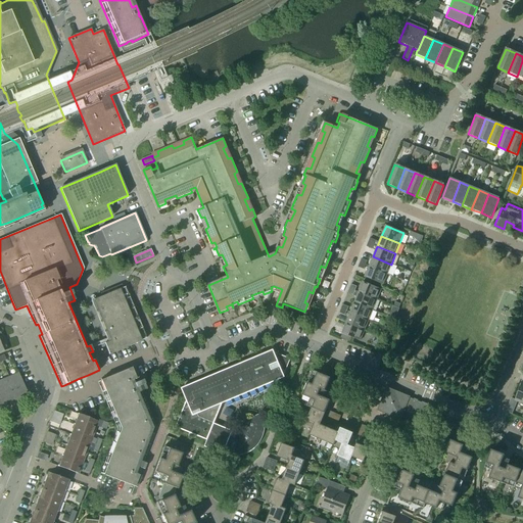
[(387,274),(391,265),(373,256),(369,267),(387,274)]
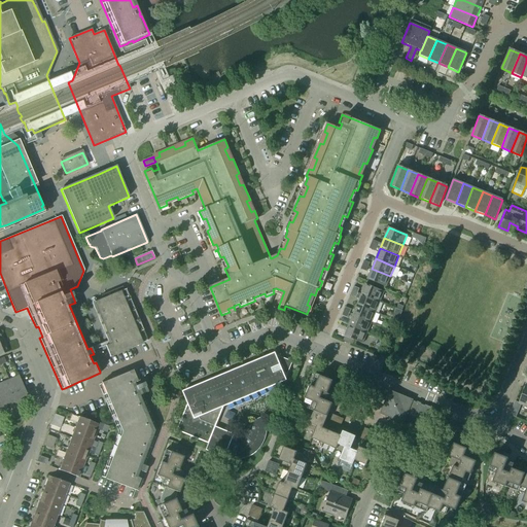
[(386,287),(390,276),(372,269),(367,279),(386,287)]
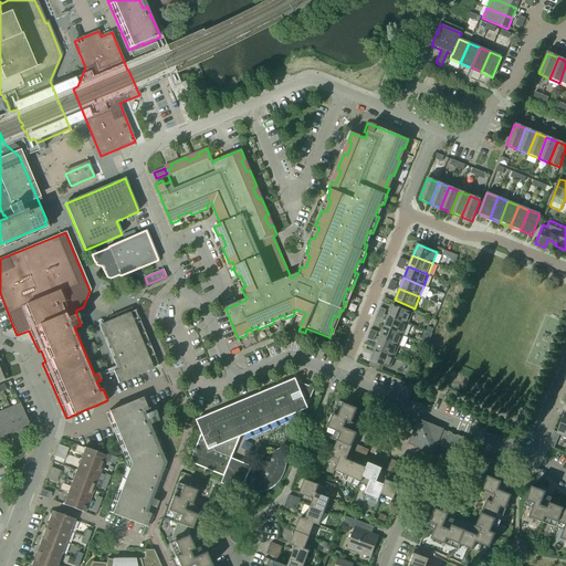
[(408,324),(412,313),(392,305),(388,316),(408,324)]
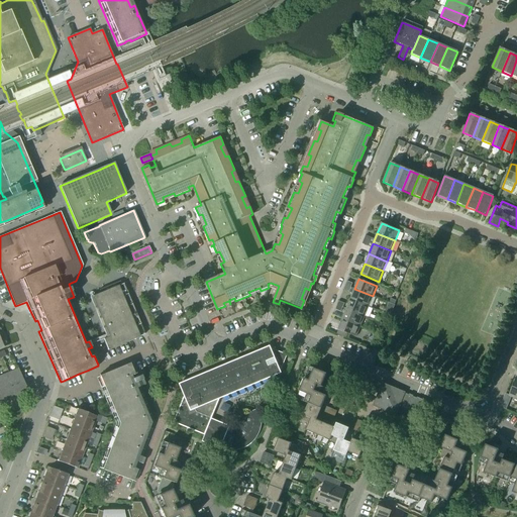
[(144,334),(123,284),(121,285),(120,285),(101,293),(101,292),(100,293),(92,297),(109,337),(106,338),(111,348),(142,336),(144,334)]
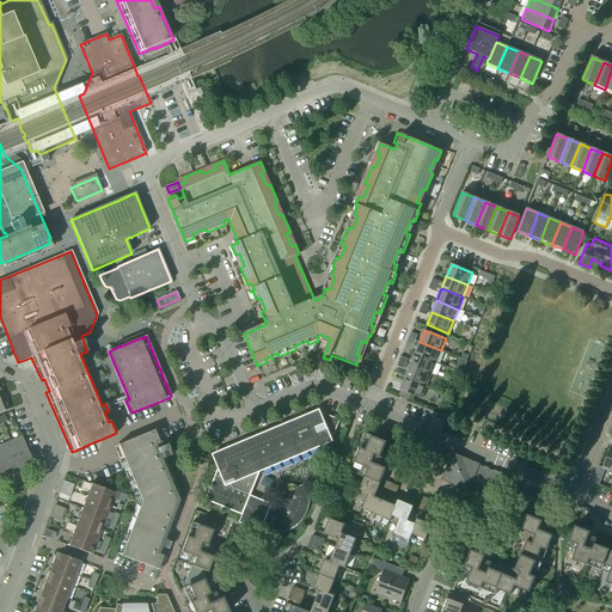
[(436,363),(441,350),(420,342),(415,354),(436,363)]
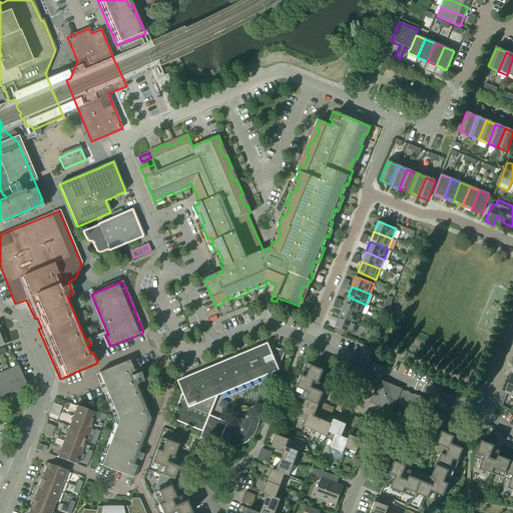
[(361,315),(366,305),(348,297),(344,307),(361,315)]
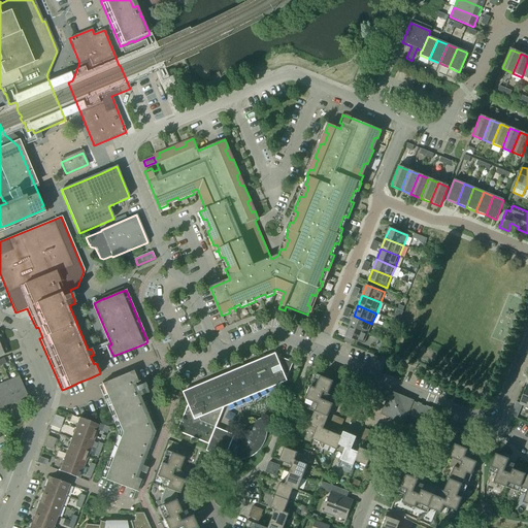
[(367,333),(371,324),(354,316),(350,326),(367,333)]
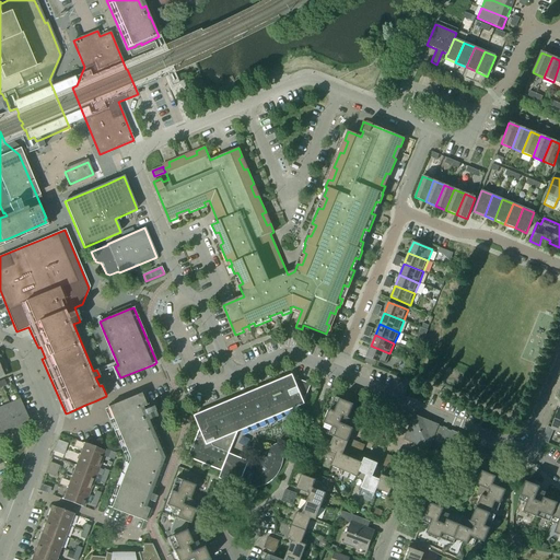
[(385,365),(389,353),(371,346),(365,358),(385,365)]
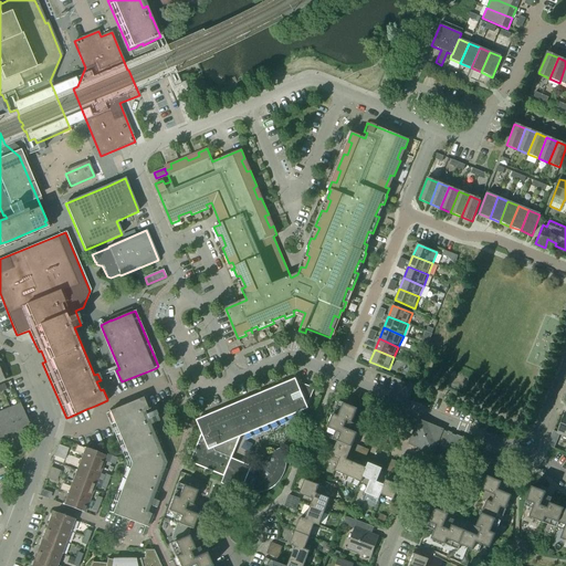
[(0,381),(9,378),(4,367),(0,368),(0,381)]
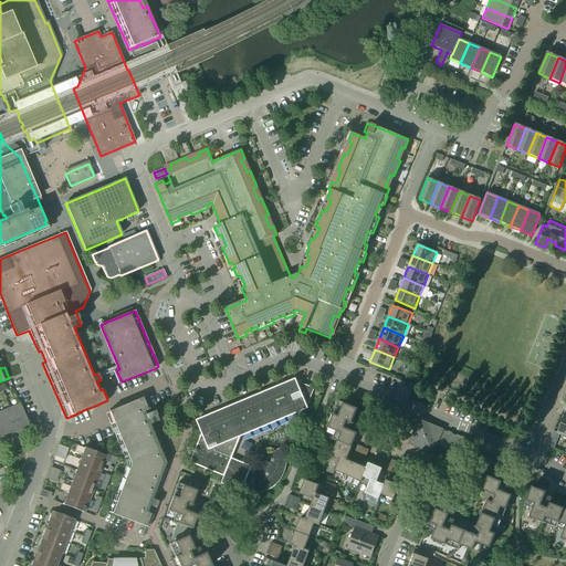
[(243,437),(308,409),(295,379),(205,417),(206,419),(199,422),(202,430),(189,462),(229,479),(228,482),(230,484),(232,486),(234,489),(237,490),(240,491),(242,492),(243,492),(249,493),(253,494),(259,493),(263,492),(268,491),(271,489),(275,485),(279,481),(282,477),(284,472),(285,467),(286,463),(286,459),(285,454),(284,451),(283,448),(260,457),(261,460),(261,462),(260,464),(259,467),(257,469),(253,469),(251,469),(251,467),(231,459),(241,437),(242,436),(243,437)]
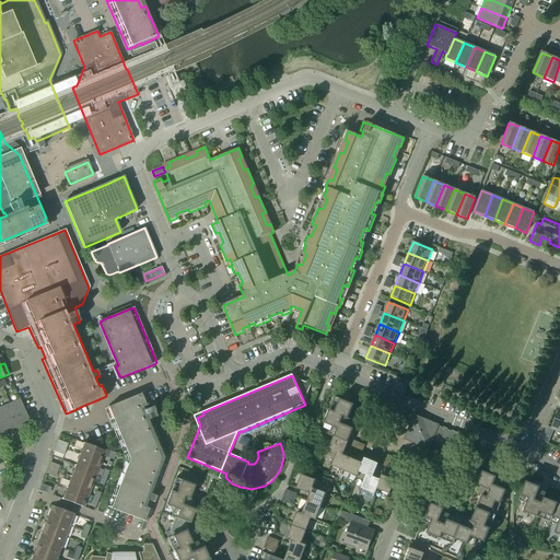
[(163,459),(164,458),(160,451),(163,450),(151,419),(156,417),(152,407),(147,409),(144,406),(148,405),(143,393),(104,409),(109,421),(126,459),(107,508),(147,522),(151,511),(148,510),(151,502),(154,503),(156,497),(153,496),(166,461),(163,459)]
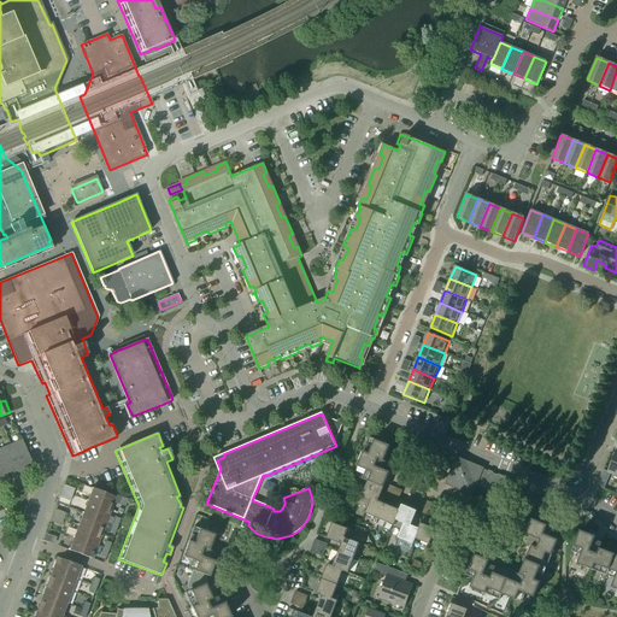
[(399,510),(377,501),(389,472),(375,466),(378,459),(383,462),(389,446),(369,438),(357,466),(366,471),(363,480),(368,482),(360,501),(369,505),(365,513),(401,529),(398,539),(413,545),(415,539),(429,545),(435,530),(421,523),(418,529),(411,526),(417,511),(401,505),(399,510)]
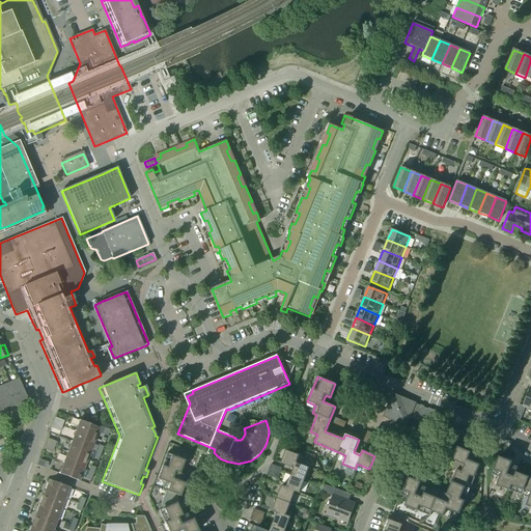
[(28,402),(19,379),(8,383),(18,407),(28,402)]
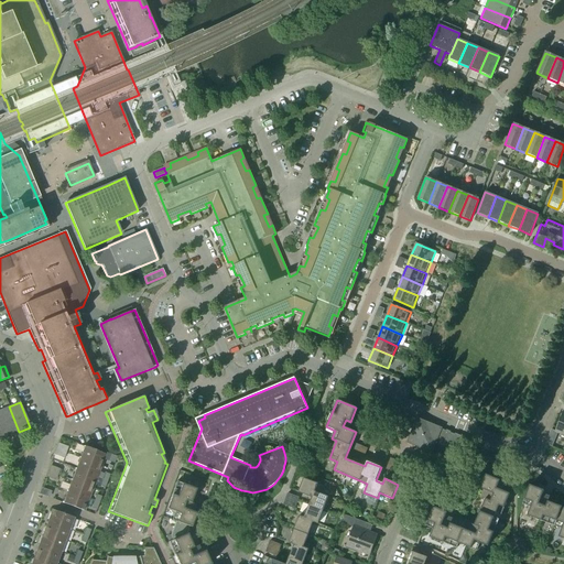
[(19,432),(9,407),(0,410),(0,414),(9,436),(19,432)]
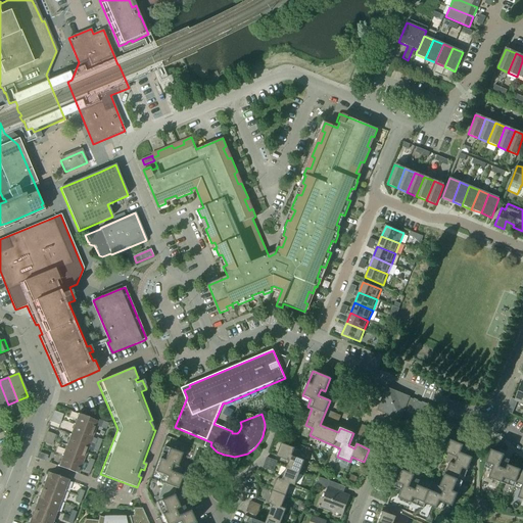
[(0,408),(8,405),(0,384),(0,408)]
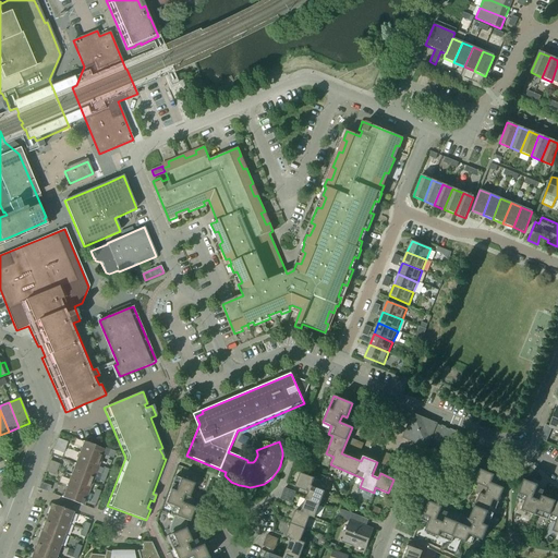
[(452,459),(462,434),(450,429),(449,431),(445,428),(446,427),(441,425),(441,427),(437,425),(437,424),(412,413),(402,438),(427,449),(427,447),(432,449),(433,447),(437,449),(436,451),(440,452),(439,455),(452,459)]
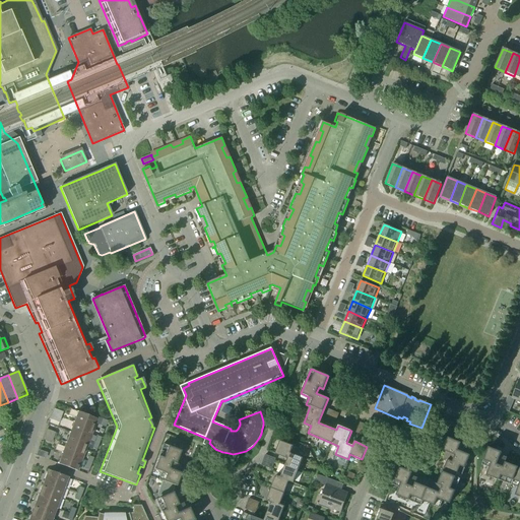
[(93,430),(98,419),(77,411),(73,423),(93,430)]
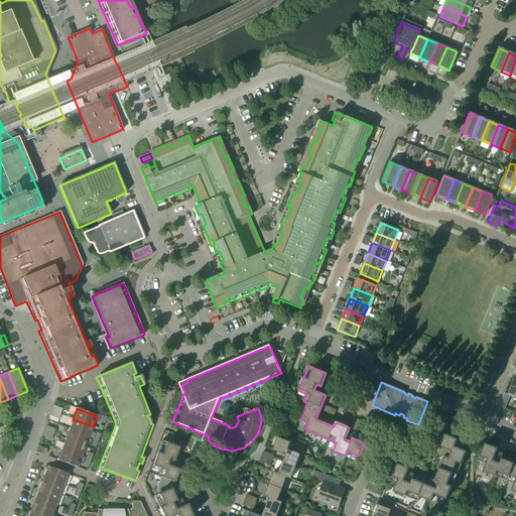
[(89,436),(93,426),(73,419),(69,429),(89,436)]
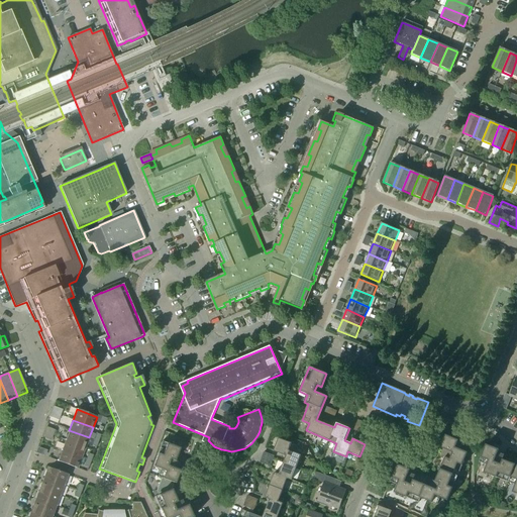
[(85,447),(89,437),(69,430),(65,440),(85,447)]
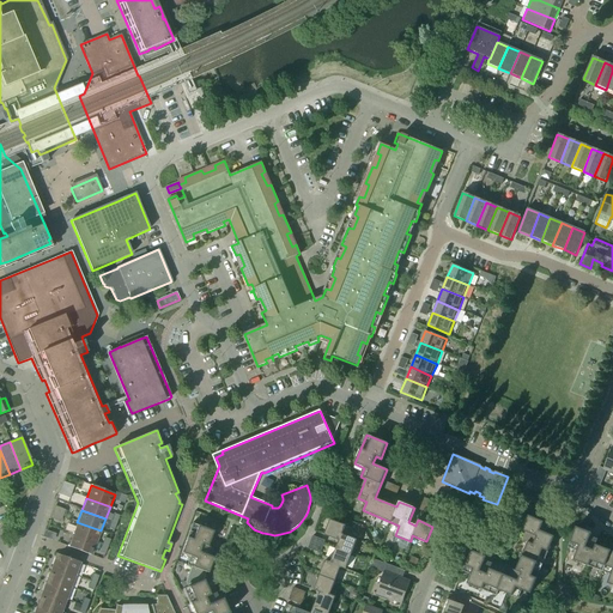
[(530,594),(554,536),(545,533),(548,525),(528,516),(522,532),(536,538),(533,545),(528,542),(516,571),(521,574),(517,581),(490,569),(487,575),(480,571),(486,557),(471,551),(462,571),(471,575),(467,584),(496,596),(498,590),(517,599),(521,590),(530,594)]
